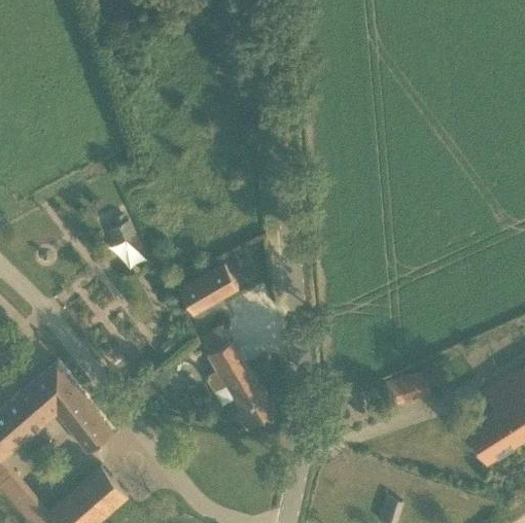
[(137,236),(131,222),(112,231),(118,244),(137,236)]
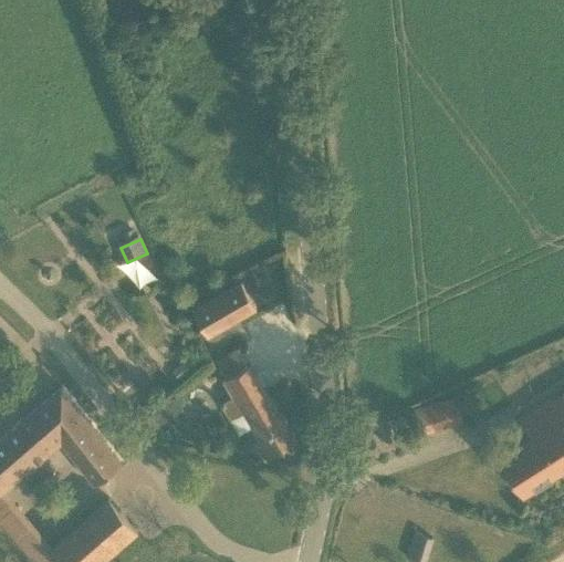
[(195,314),(210,340),(259,312),(243,287),(195,314)]
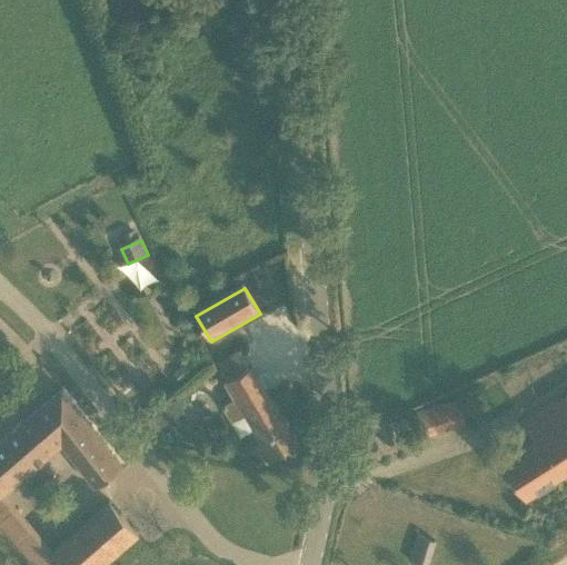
[(300,447),(299,446),(254,370),(227,386),(237,402),(225,409),(242,440),(256,433),(274,463),(300,447)]
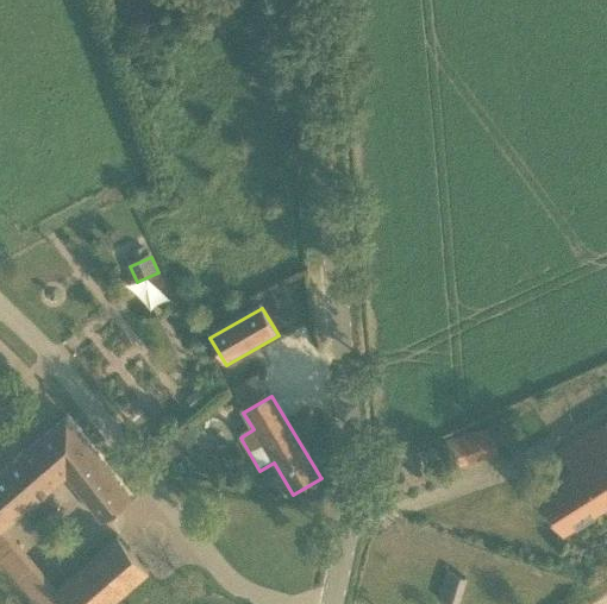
[(133,502),(100,459),(68,419),(67,420),(67,421),(0,478),(0,533),(2,532),(4,534),(68,477),(105,524),(133,502)]
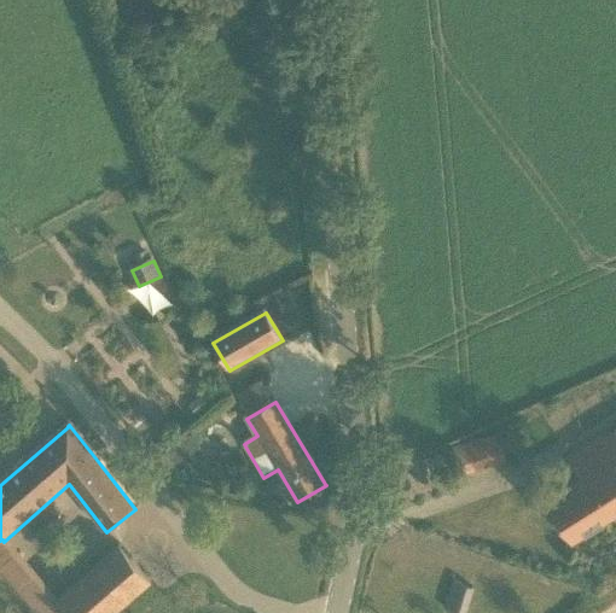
[(585,483),(548,506),(574,544),(615,517),(615,435),(603,443),(602,441),(570,461),(585,483)]
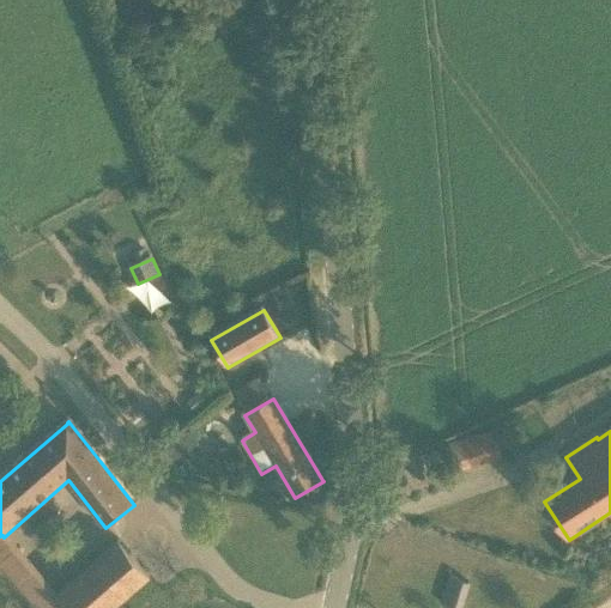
[(498,436),(475,442),(452,448),(458,472),(504,458),(498,436)]
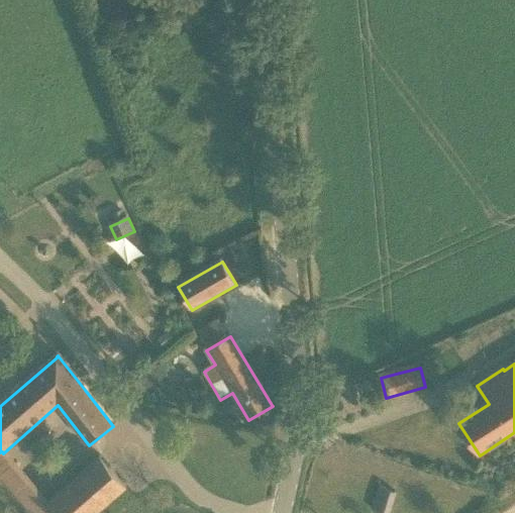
[(46,506),(53,512),(99,512),(128,488),(102,457),(46,506)]
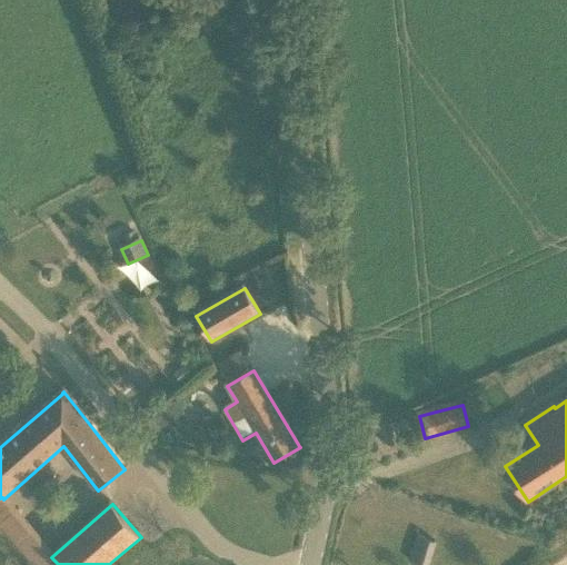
[(413,564),(429,564),(437,544),(420,538),(413,564)]
